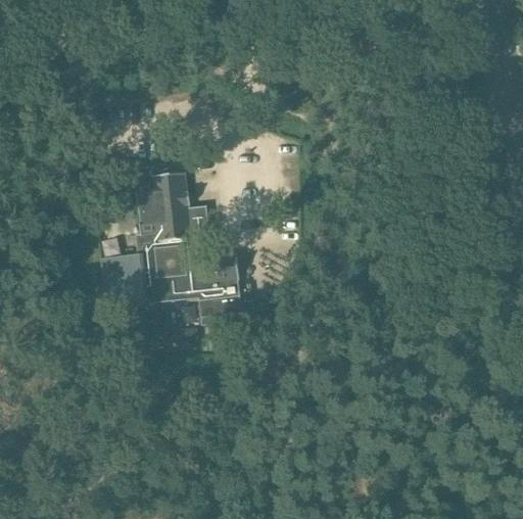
[(135,182),(138,202),(139,202),(139,208),(140,214),(139,214),(141,232),(136,232),(138,252),(140,252),(143,286),(153,285),(159,285),(159,284),(187,281),(187,282),(194,281),(194,280),(197,280),(195,256),(212,254),(210,232),(209,232),(206,203),(189,205),(188,202),(190,202),(189,190),(187,190),(185,172),(186,172),(186,171),(152,174),(152,176),(153,176),(153,180),(135,182)]
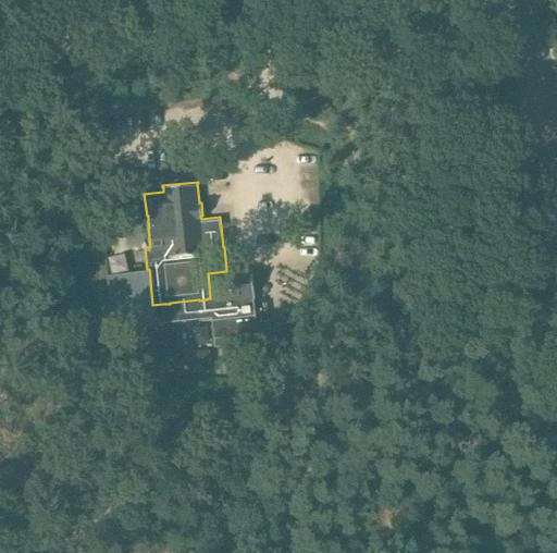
[(251,269),(226,271),(208,273),(210,298),(215,344),(237,341),(237,333),(246,332),(243,315),(256,312),(254,296),(255,296),(252,268),(251,268),(251,269)]
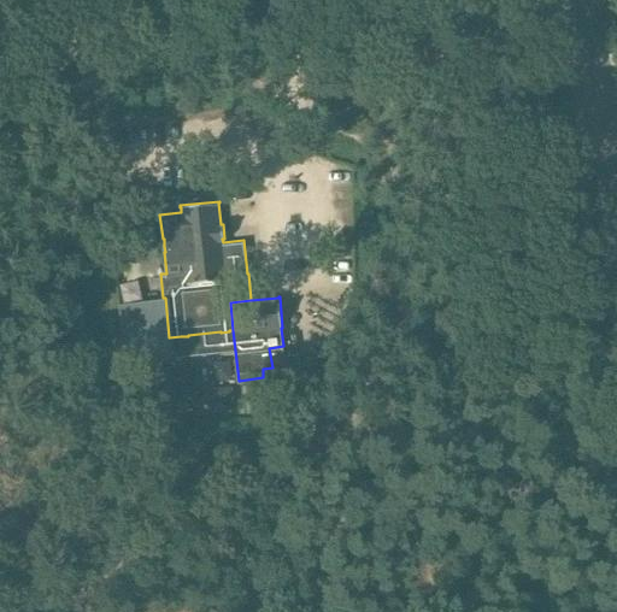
[(121,302),(127,363),(171,357),(169,337),(165,298),(163,298),(121,302)]
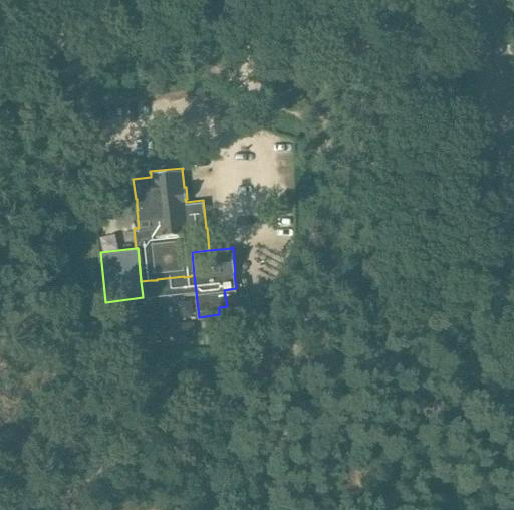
[(153,340),(198,335),(194,296),(149,301),(153,340)]
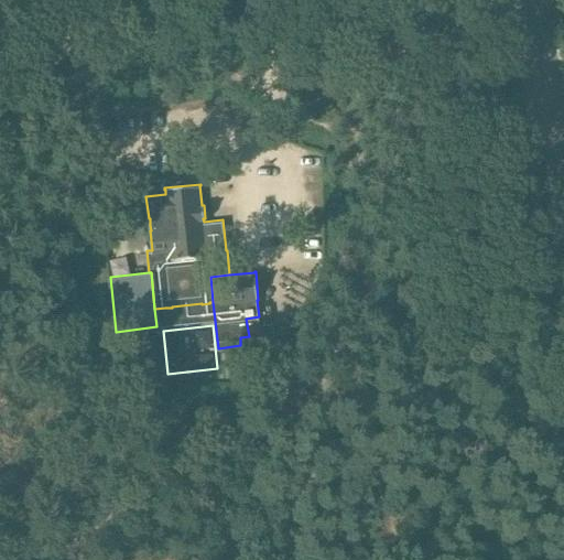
[(126,335),(114,336),(116,354),(128,352),(126,335)]
